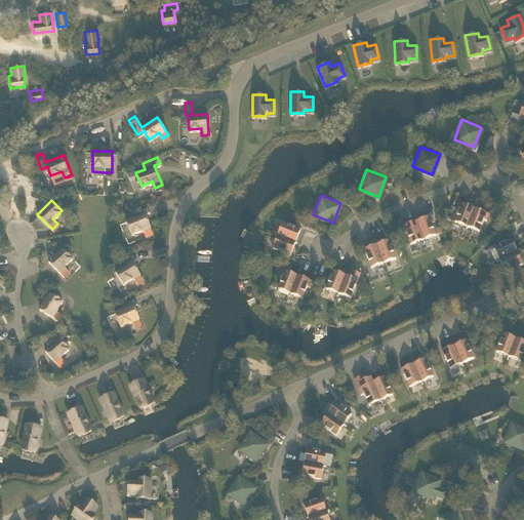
[(455,206),(458,207),(454,218),(467,224),(473,206),(458,200),(455,206)]
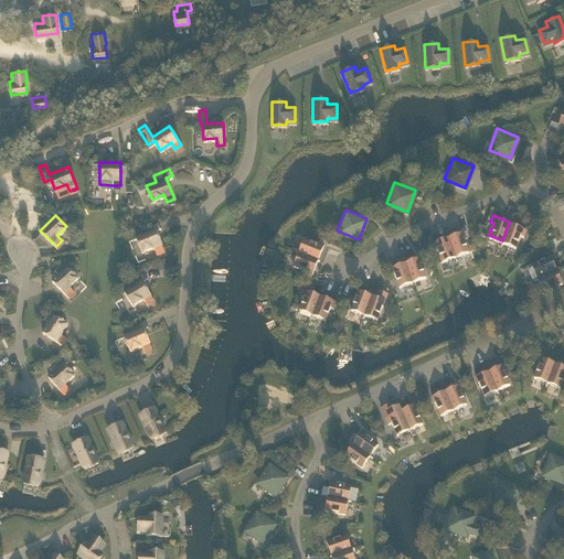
[(146,232),(136,235),(141,249),(153,245),(156,251),(163,248),(155,228),(160,226),(157,219),(142,225),(146,232)]
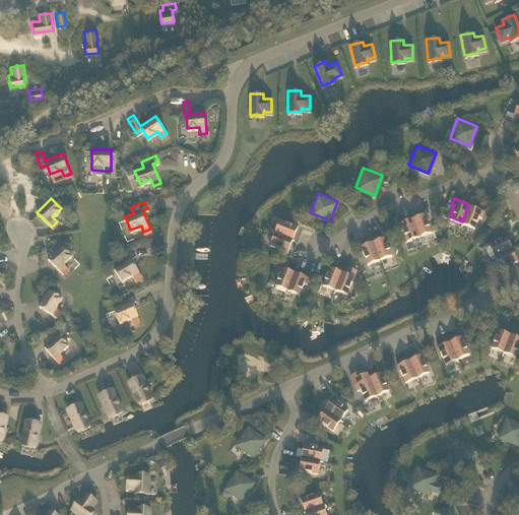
[(478,214),(481,215),(483,210),(468,204),(462,221),(474,227),(478,214)]
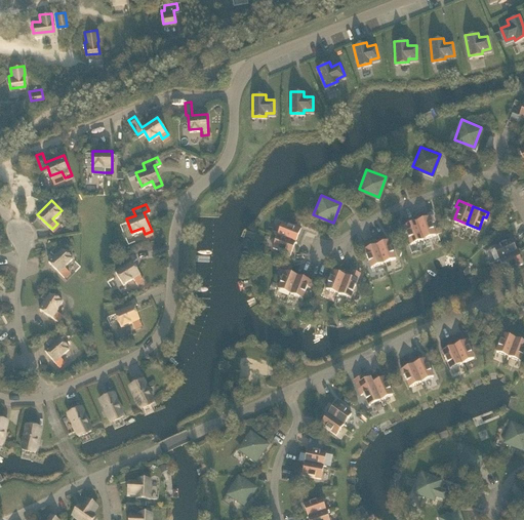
[(435,232),(431,220),(434,218),(431,213),(416,218),(422,237),(435,232)]
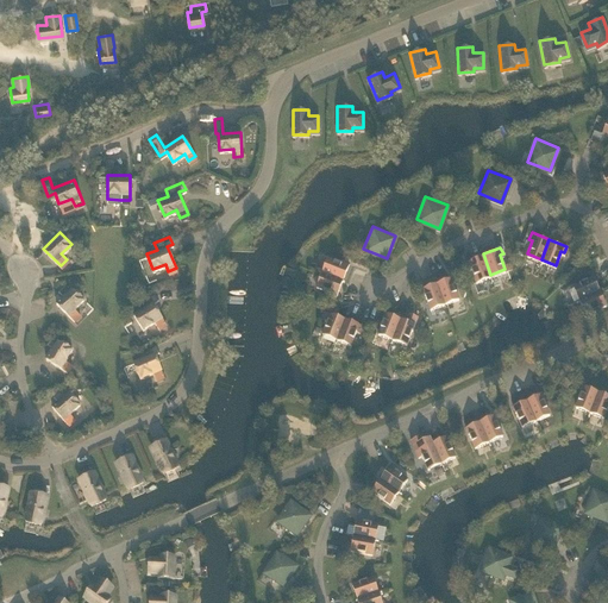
[(468,267),(471,265),(476,280),(490,275),(483,253),(465,261),(468,267)]
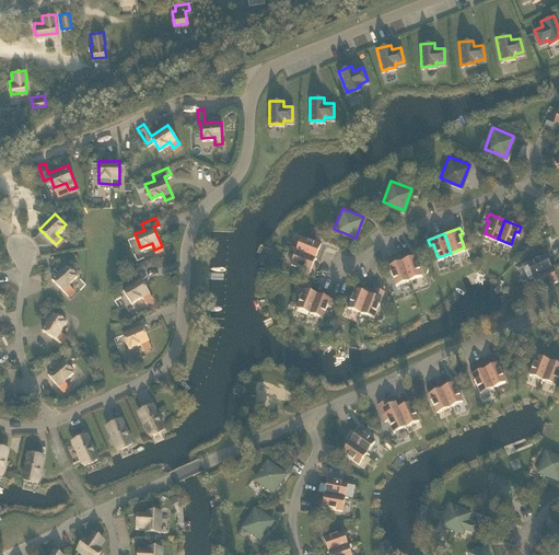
[(314,238),(313,241),(301,235),(295,249),(314,256),(321,240),(314,238)]
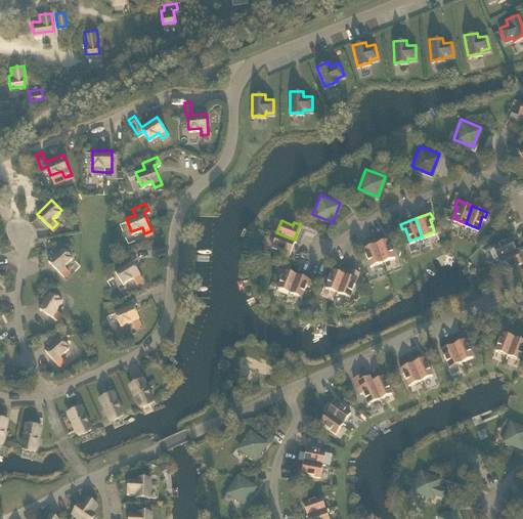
[(284,249),(282,252),(288,254),(294,240),(276,232),(271,245),(284,249)]
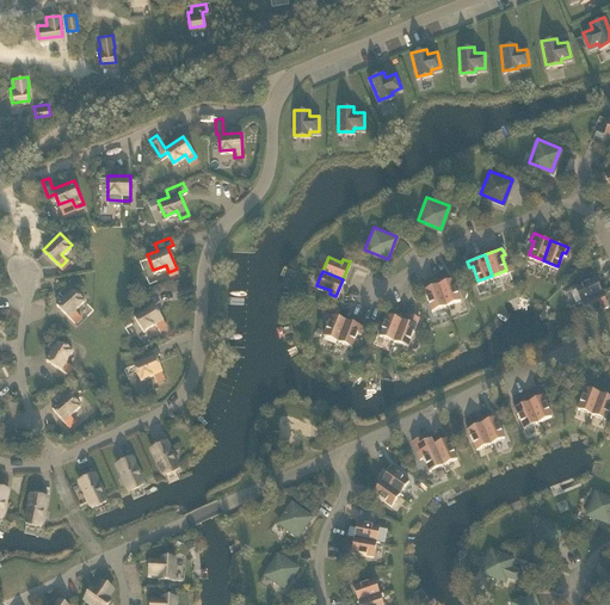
[(595,276),(574,285),(580,298),(601,290),(595,276)]
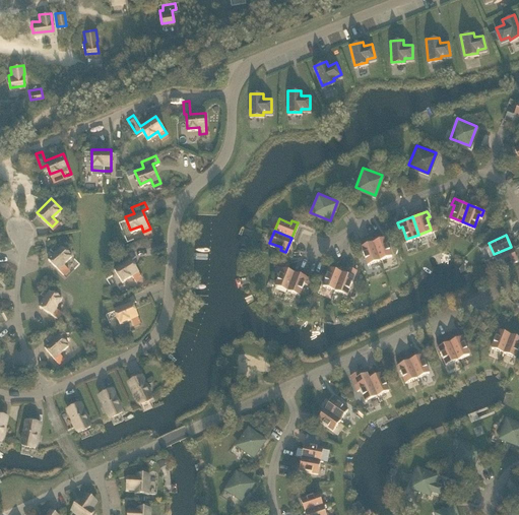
[(379,258),(391,253),(385,236),(373,240),(379,258)]
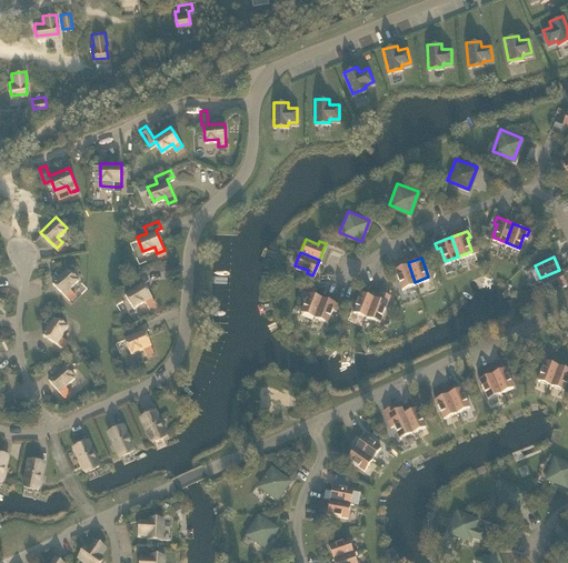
[(60,273),(52,281),(69,298),(75,291),(69,287),(78,277),(67,267),(69,264),(65,259),(56,268),(60,273)]
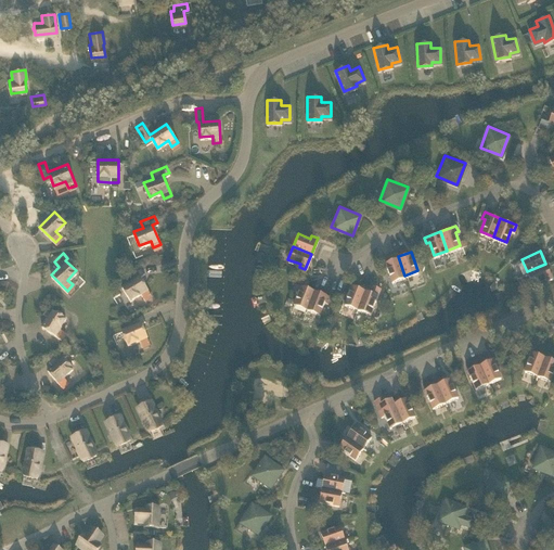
[(398,256),(385,261),(391,280),(404,276),(398,256)]
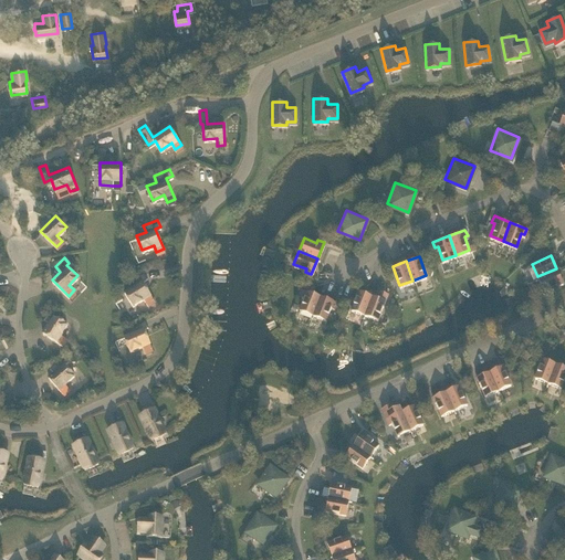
[(543,289),(563,281),(556,268),(537,276),(543,289)]
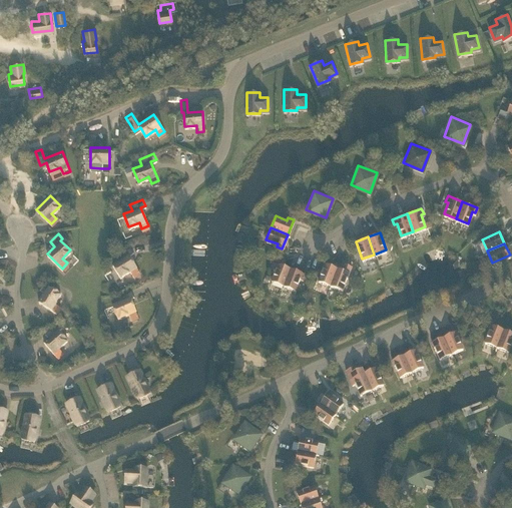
[(129,270),(133,275),(139,271),(128,254),(112,264),(120,276),(129,270)]
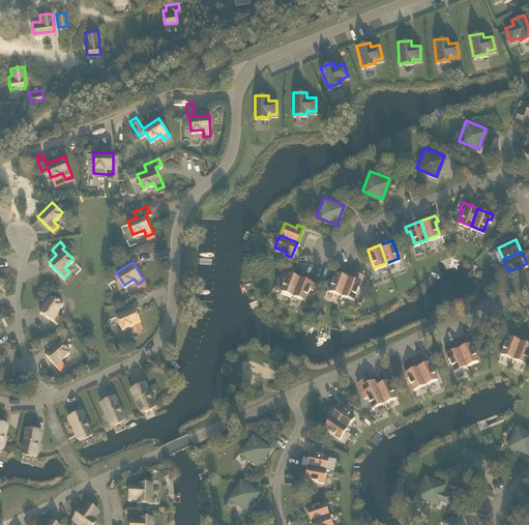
[(288,271),(287,270),(281,289),(293,294),(299,275),(288,271)]
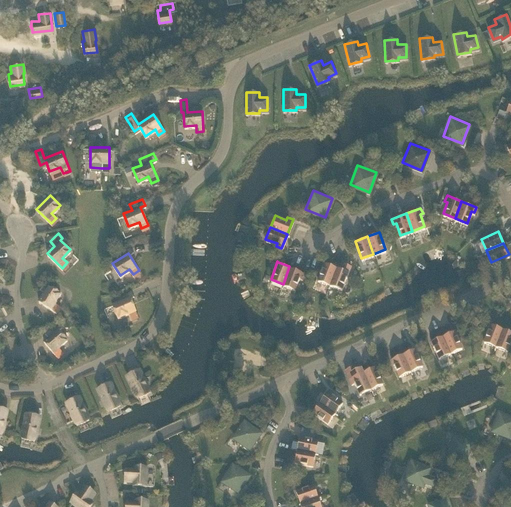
[(336,266),(324,261),(317,279),(329,283),(336,266)]
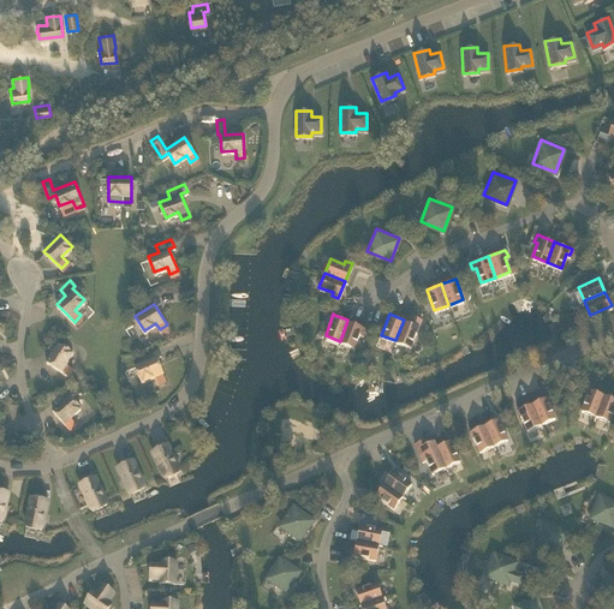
[(410,346),(421,317),(412,314),(409,322),(404,320),(395,340),(410,346)]
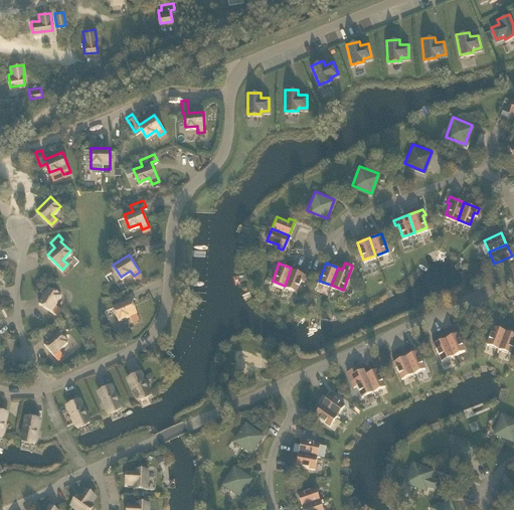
[(296,290),(301,278),(304,279),(306,274),(291,268),(285,286),(296,290)]
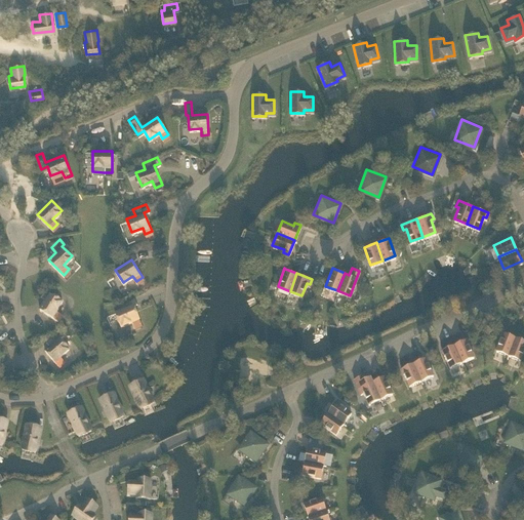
[(45,297),(39,307),(57,319),(62,312),(55,309),(62,298),(49,291),(52,286),(47,283),(40,293),(45,297)]
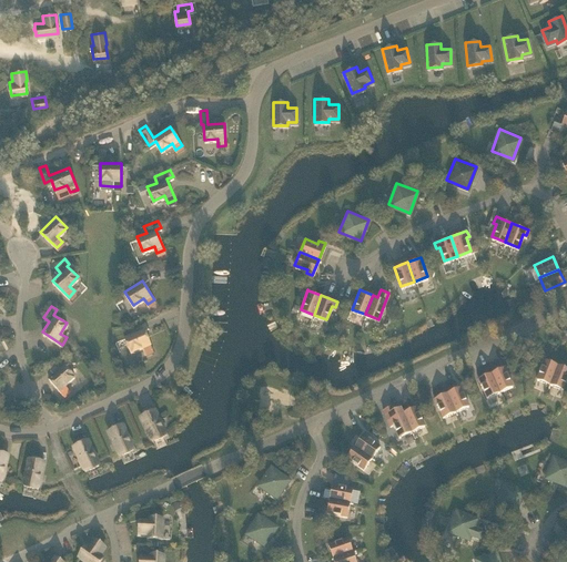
[(145,351),(153,348),(143,328),(148,326),(144,319),(132,325),(135,331),(124,336),(130,350),(142,345),(145,351)]
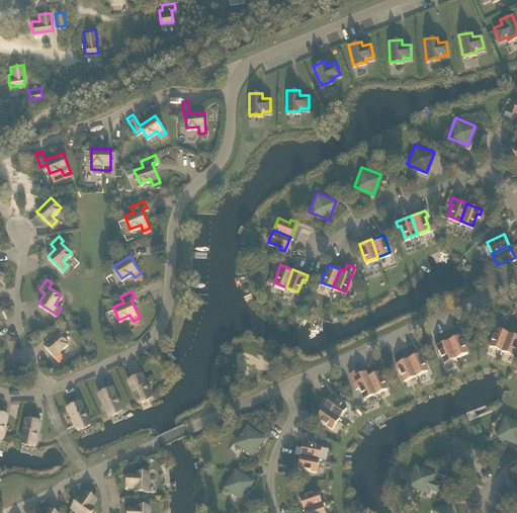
[(58,349),(67,342),(58,331),(61,328),(57,323),(44,334),(48,339),(42,344),(57,359),(62,355),(58,349)]
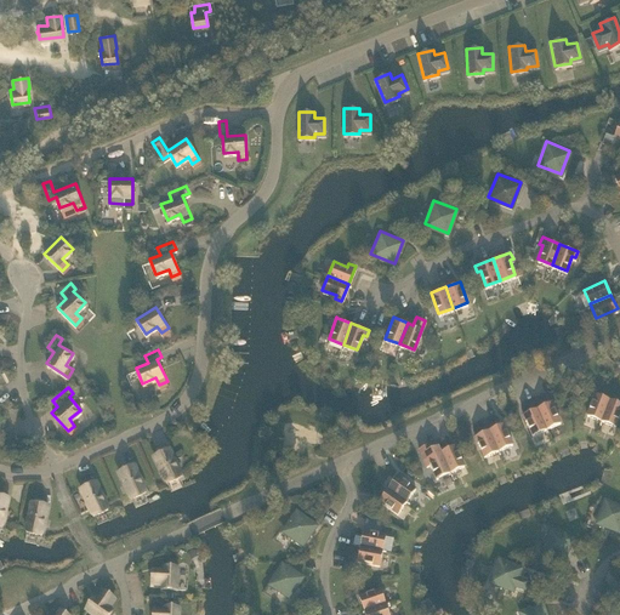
[(609,397),(595,392),(586,413),(601,419),(609,397)]
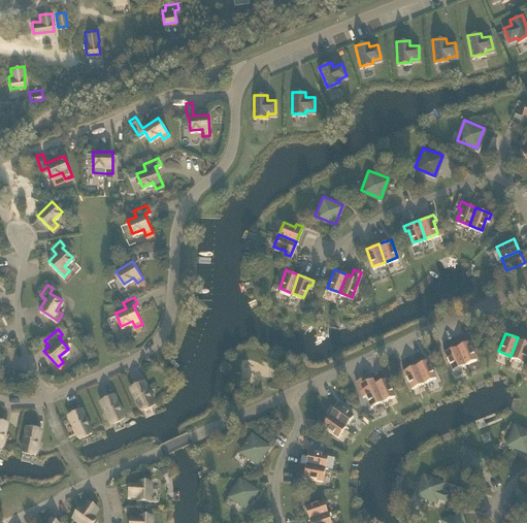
[(511,356),(523,360),(526,350),(526,340),(518,337),(511,356)]
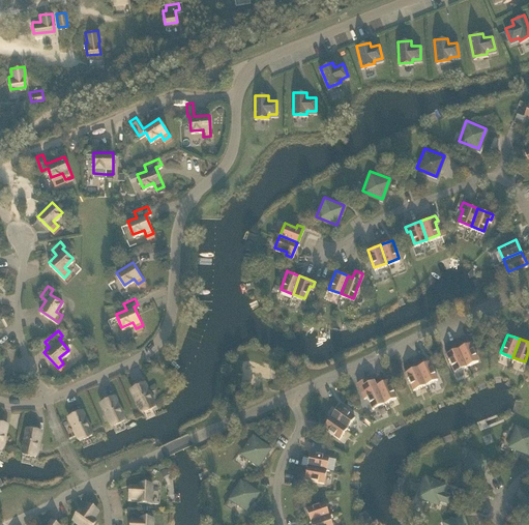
[(470,341),(458,346),(466,363),(478,358),(470,341)]
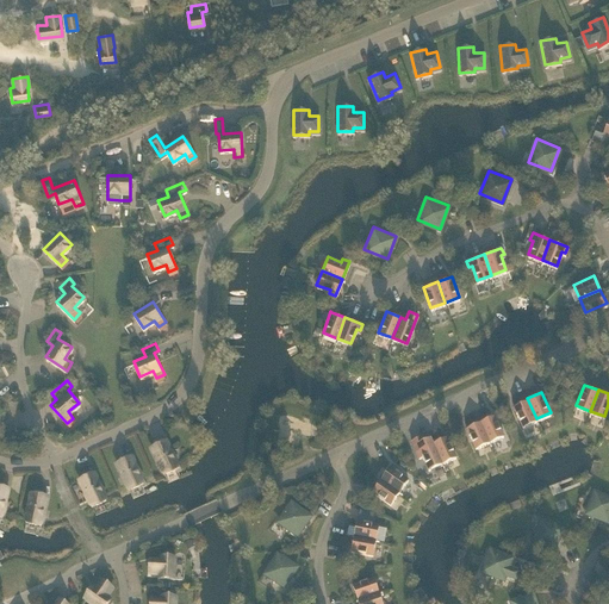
[(536,418),(527,398),(513,405),(522,425),(536,418)]
